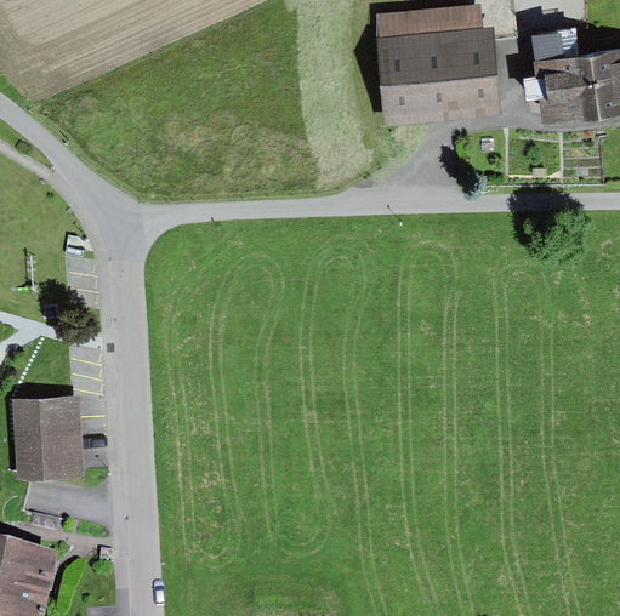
[(374,15),(376,36),(482,27),(481,5),(374,15)]
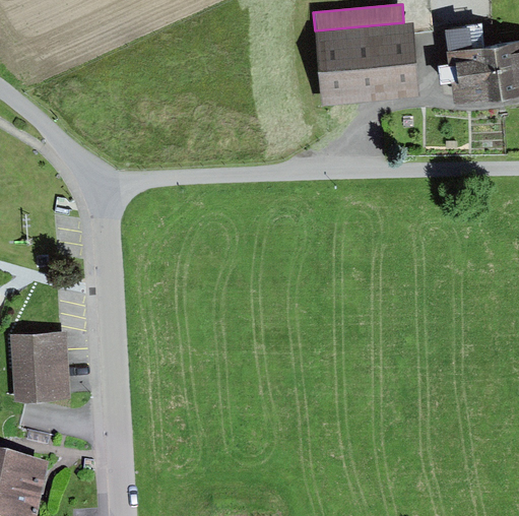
[(403,22),(315,30),(321,103),(418,93),(411,21),(403,22)]
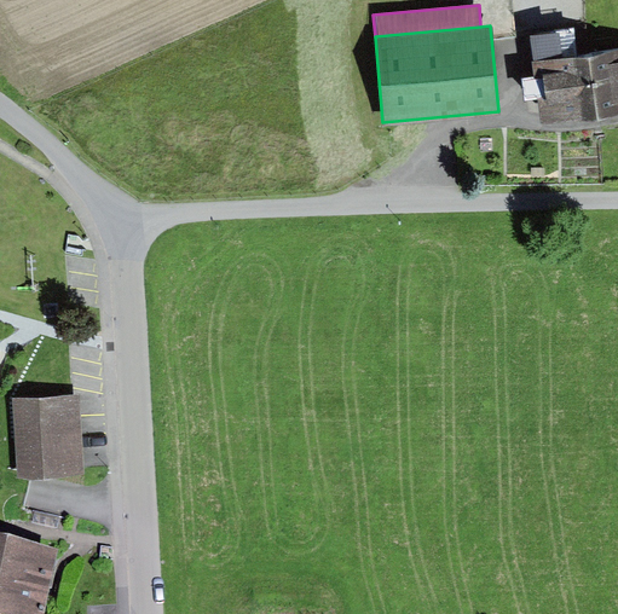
[(594,109),(588,44),(575,45),(573,25),(530,29),(533,71),(524,73),(525,93),(538,93),(539,114),(594,109)]
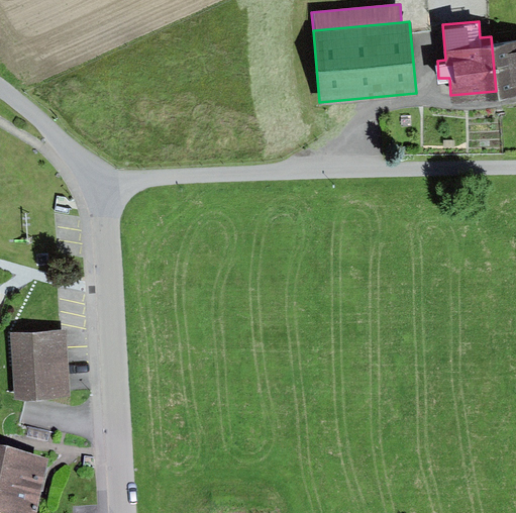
[(515,34),(491,36),(496,91),(515,89),(515,34)]
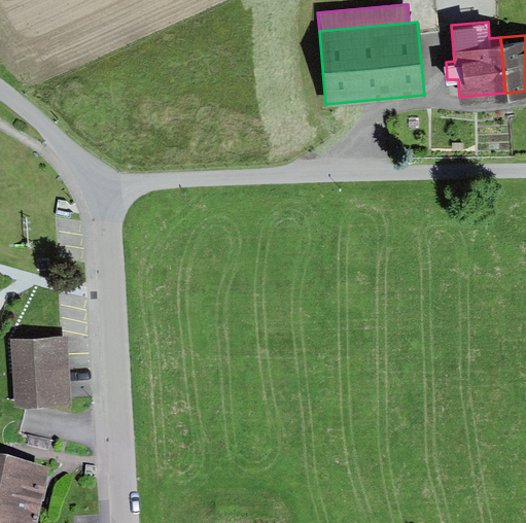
[(66,335),(9,339),(14,406),(70,403),(66,335)]
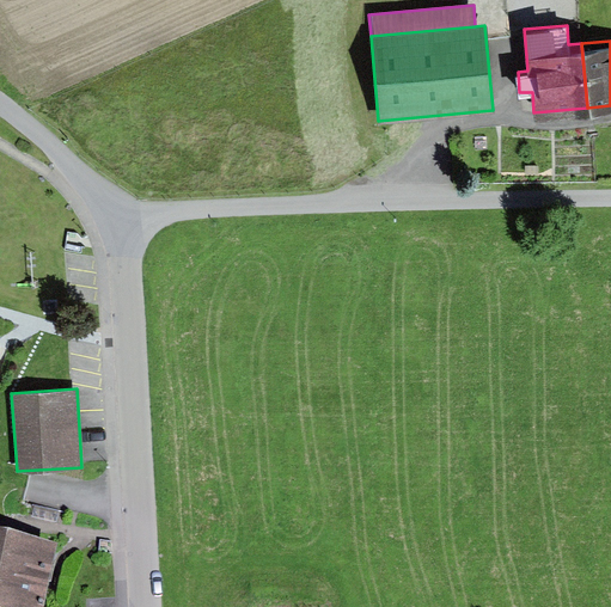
[(34,509),(31,521),(55,527),(59,515),(34,509)]
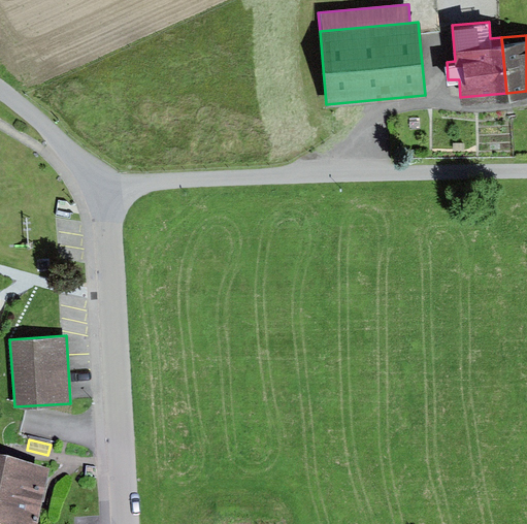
[(37,523),(50,475),(0,463),(0,523),(37,523)]
